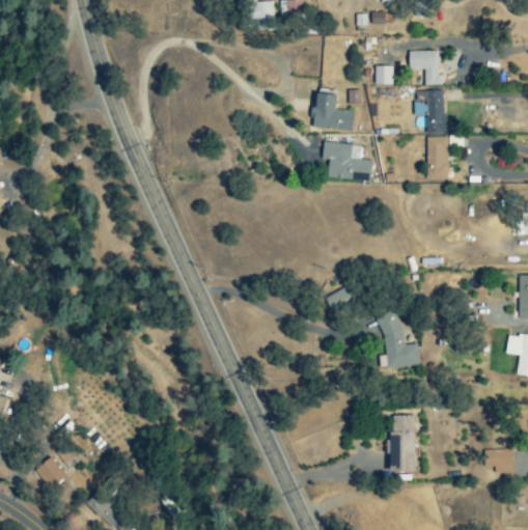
[(256,1),(256,0),(240,0),(241,29),(280,29),(280,19),(275,19),(275,1),(256,1)]
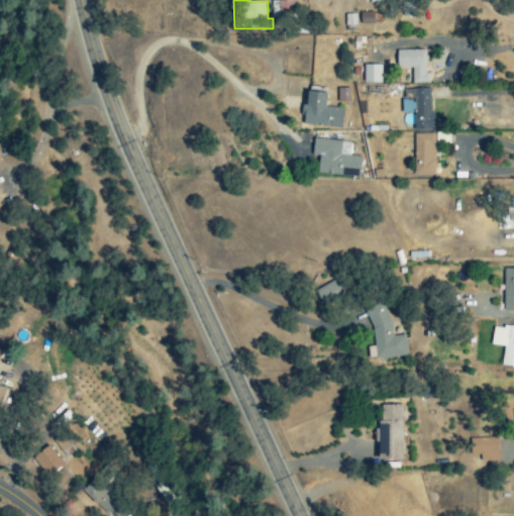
[(431,83),(431,73),(428,73),(428,49),(399,49),(399,68),(413,68),(413,83),(431,83)]
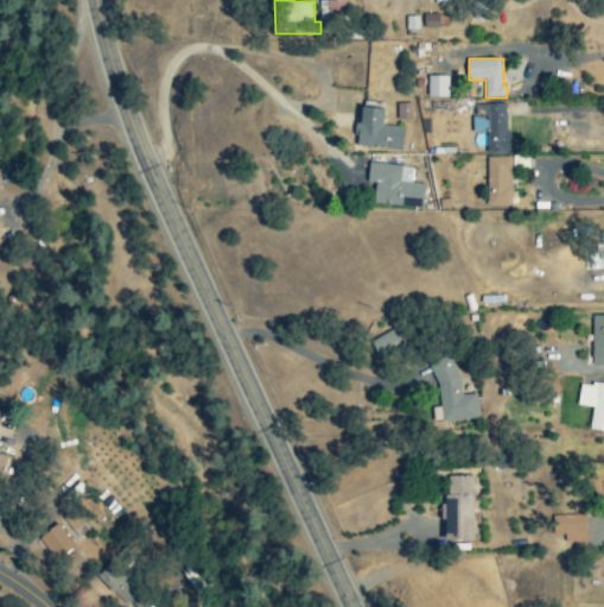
[(430,96),(450,96),(450,76),(430,76),(430,96)]
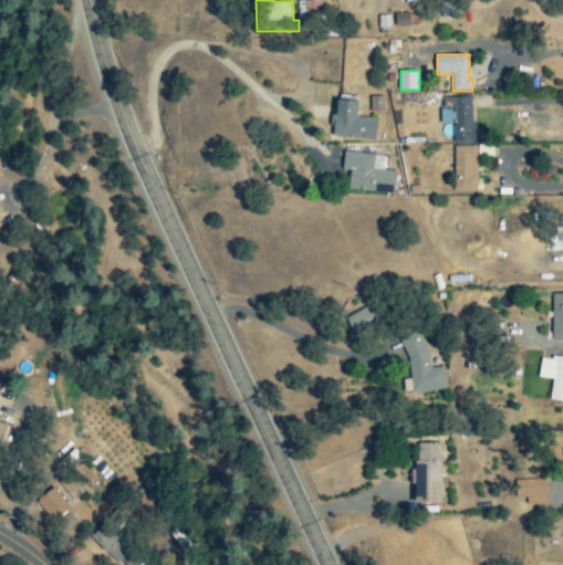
[(379,118),(360,116),(362,96),(340,94),(336,136),(377,140),(379,118)]
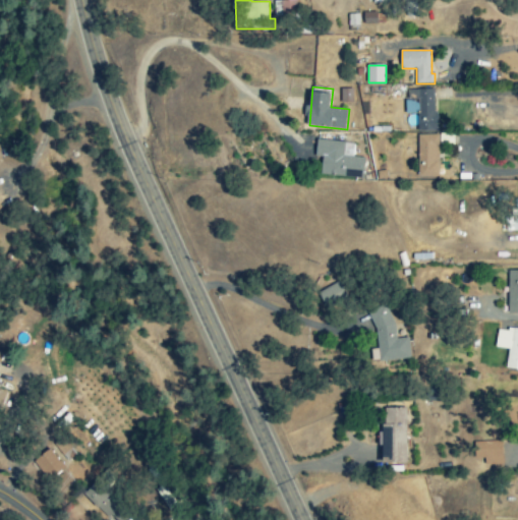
[(343,103),(354,103),(354,89),(342,89),(343,103)]
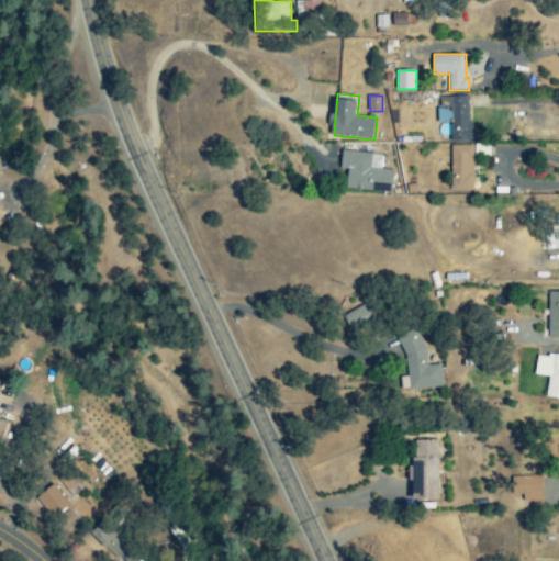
[(472,141),(471,96),(442,96),(443,108),(451,107),(453,142),(472,141)]
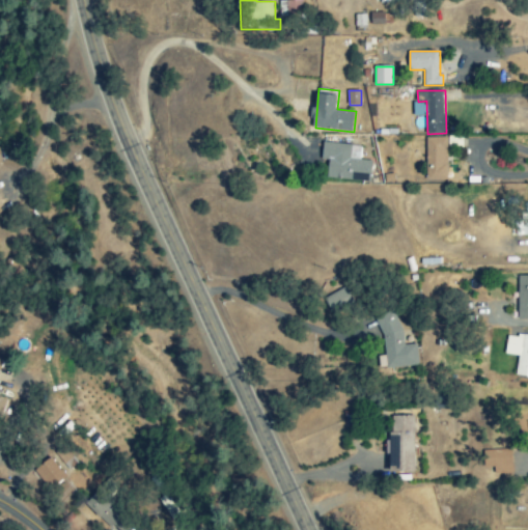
[(427,179),(448,180),(449,137),(428,137),(427,179)]
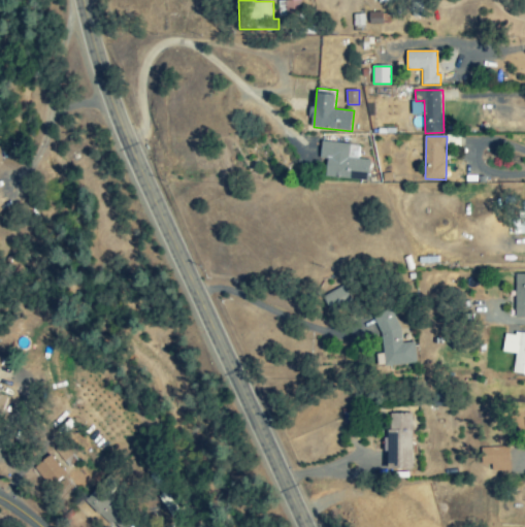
[(326,176),(368,180),(370,160),(359,158),(360,145),(324,141),(322,156),(328,156),(326,176)]
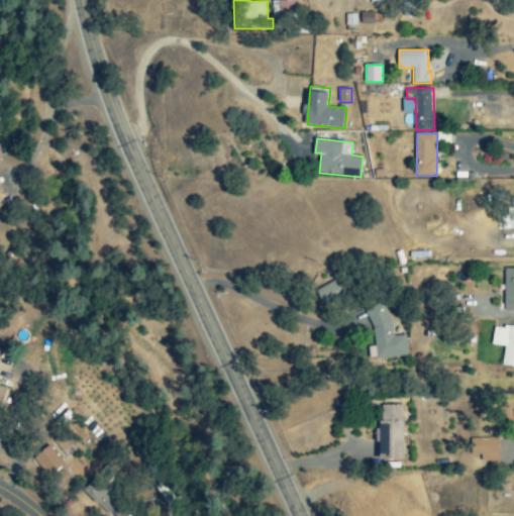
[(346,298),(337,280),(317,289),(326,307),(346,298)]
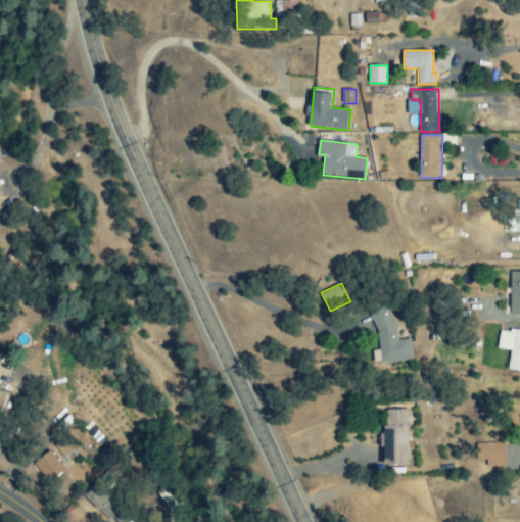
[(413,360),(410,338),(397,340),(392,307),(375,310),(382,364),(413,360)]
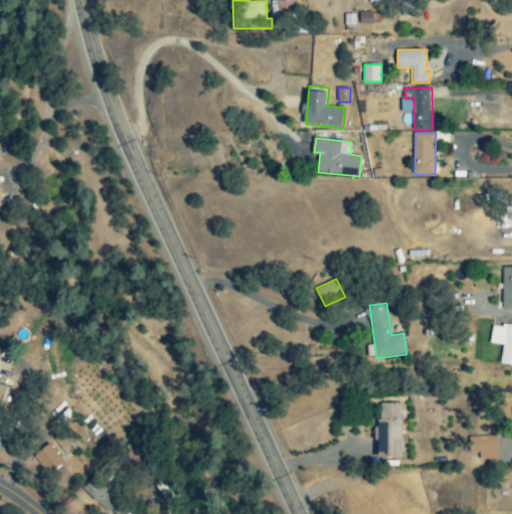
[(8,384),(0,382),(0,401),(4,402),(8,384)]
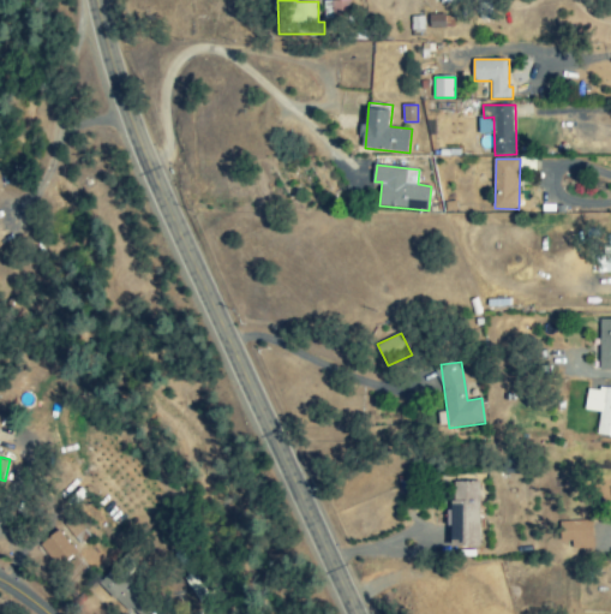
[(453,481),(451,526),(453,526),(453,546),(480,547),(481,482),(453,481)]
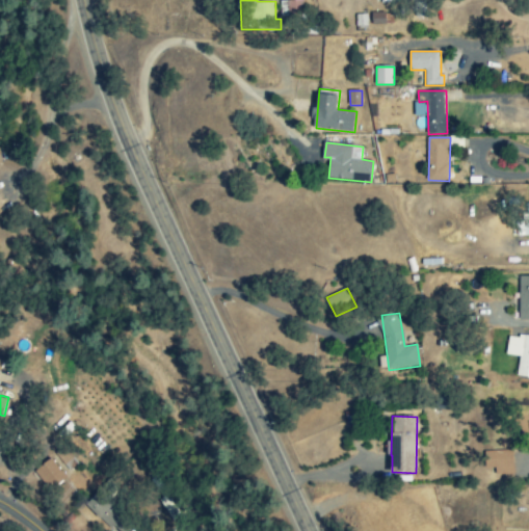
[(514,473),(513,450),(491,451),(492,474),(514,473)]
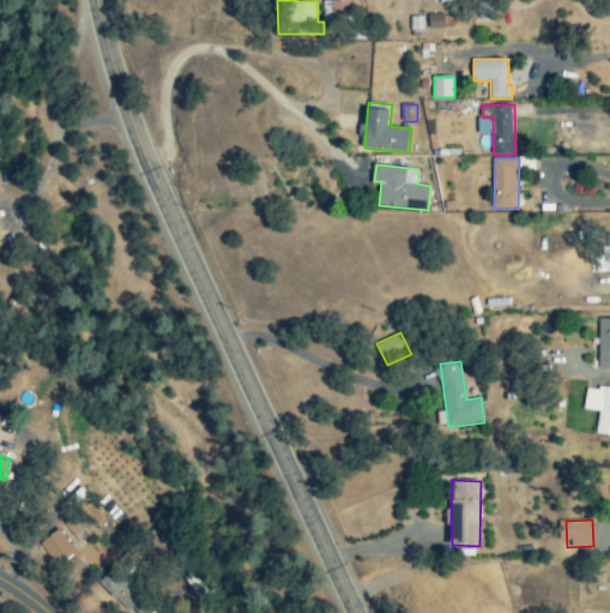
[(60,566),(79,551),(60,528),(42,544),(60,566)]
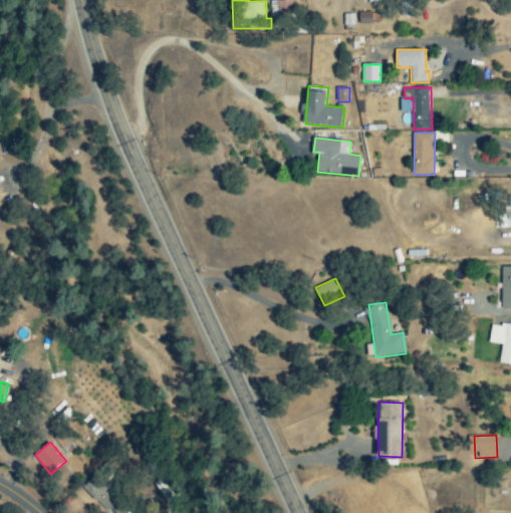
[(105,509),(114,500),(111,496),(117,490),(100,472),(84,487),(105,509)]
